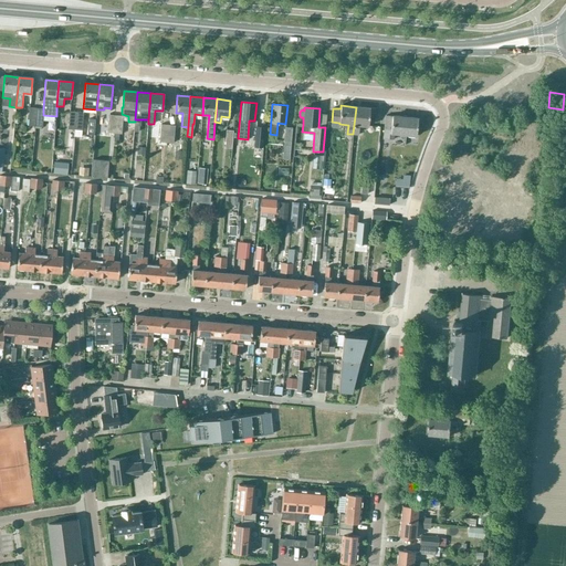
[(356,107),(353,134),(358,135),(359,125),(368,126),(369,117),(376,117),(377,108),(356,107)]
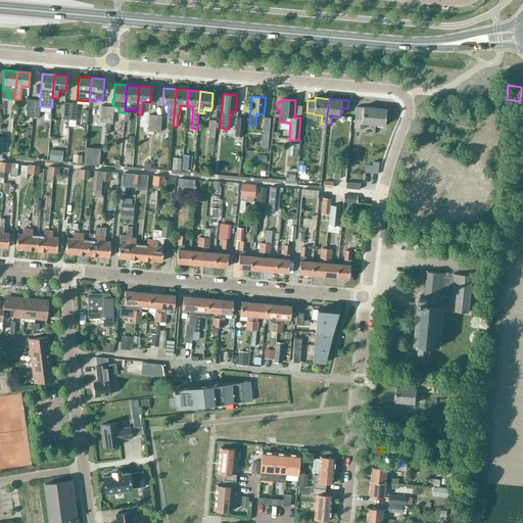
[(75,127),(77,104),(70,103),(68,120),(68,127),(75,127)]
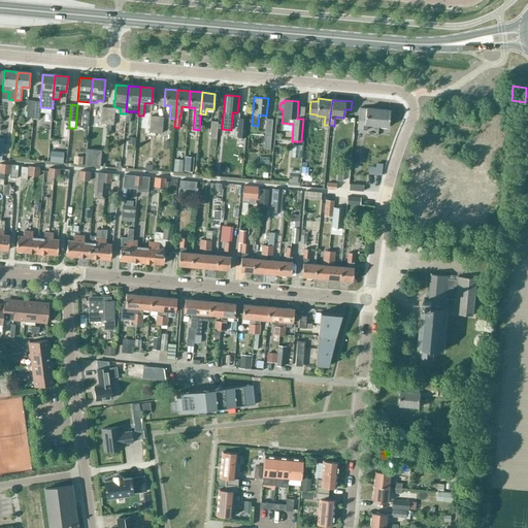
[(389,127),(390,110),(360,107),(358,129),(367,129),(368,125),(381,126),(381,127),(387,128),(387,127),(389,127)]
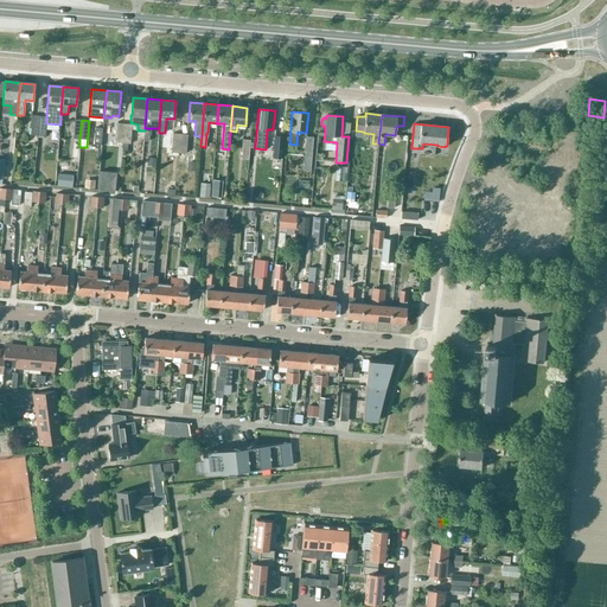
[(272,158),(282,159),(283,136),(274,135),(272,158)]
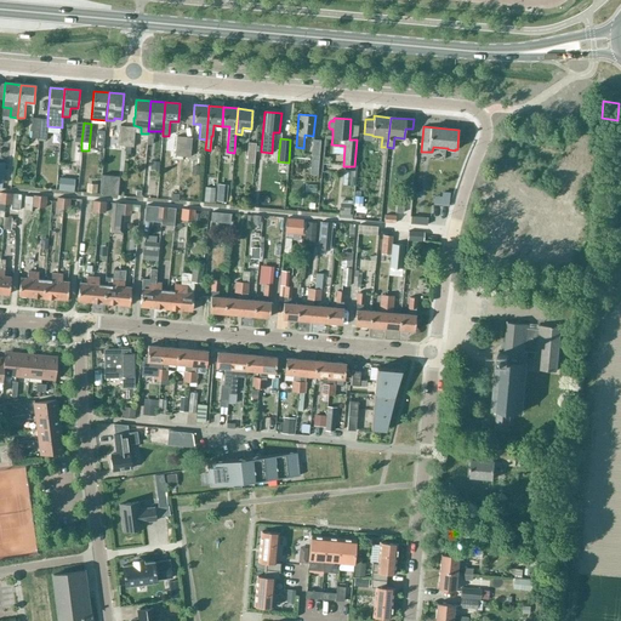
[(309,175),(318,175),(320,141),(313,140),(309,175)]
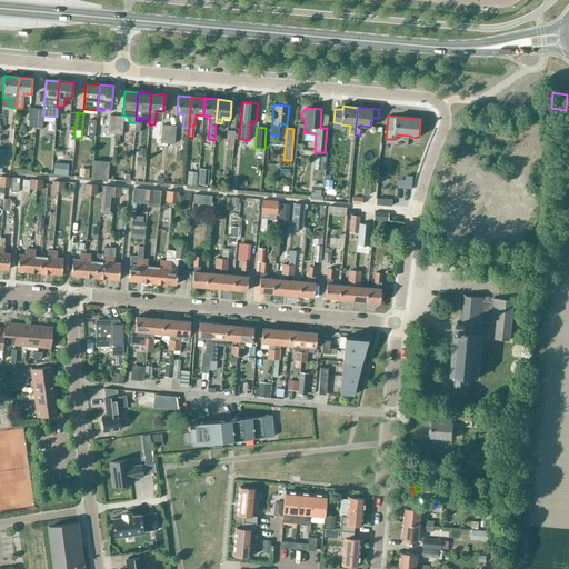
[(226,149),(233,149),(235,131),(227,130),(226,149)]
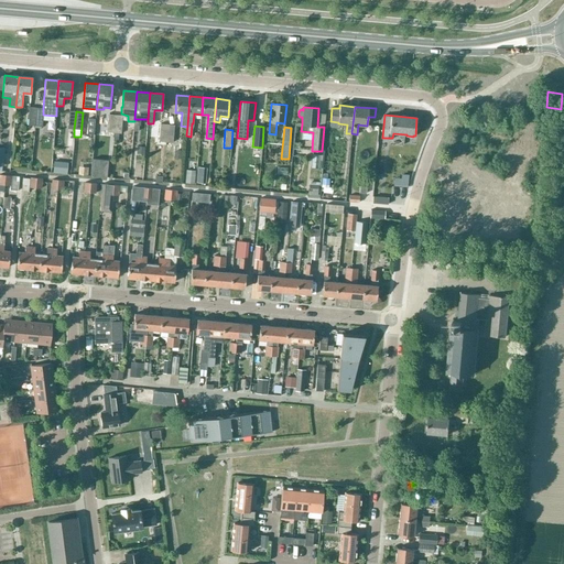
[(130,173),(139,174),(140,158),(131,158),(130,173)]
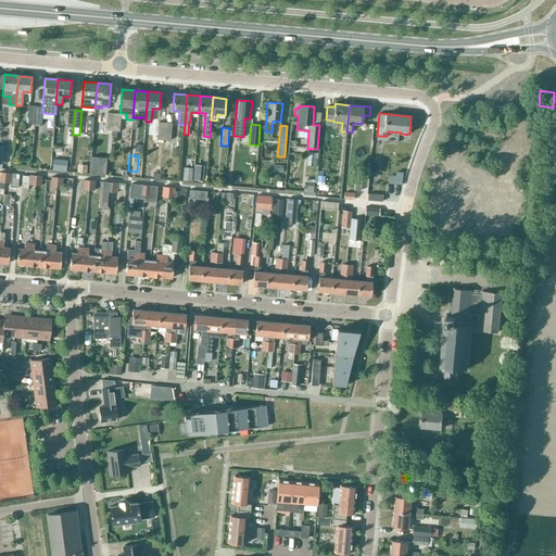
[(53,160),(52,171),(65,172),(66,161),(53,160)]
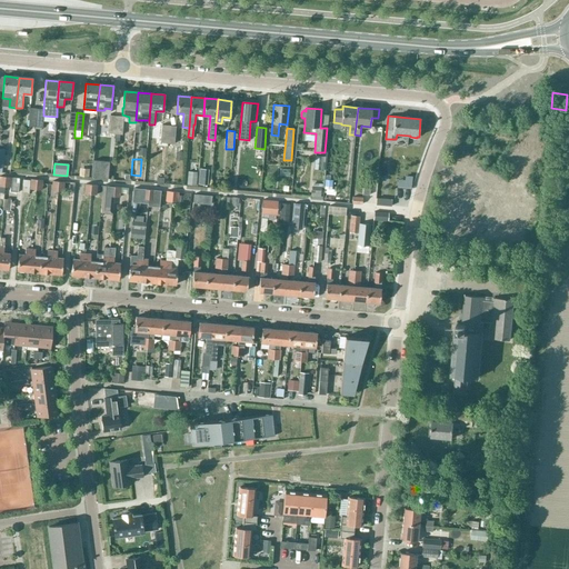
[(188,175),(187,186),(196,186),(197,175),(197,172),(189,171),(188,175)]
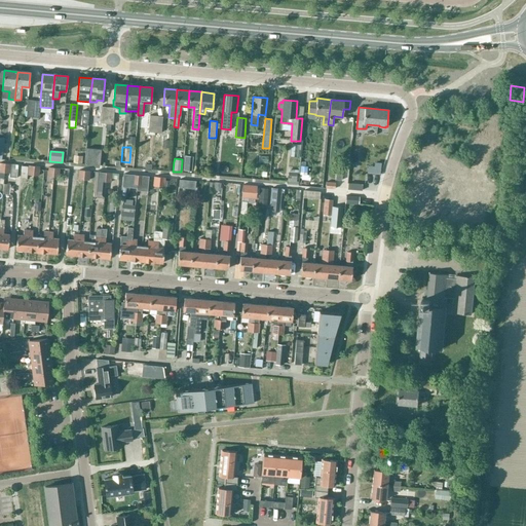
[(5,163),(4,173),(9,174),(8,178),(16,179),(17,165),(5,163)]
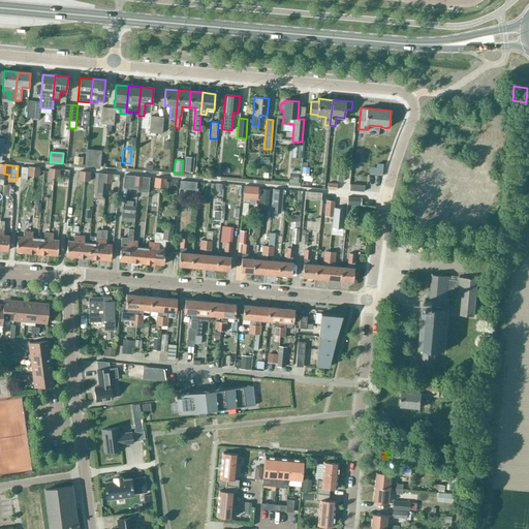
[(72,185),(74,169),(66,168),(64,184),(72,185)]
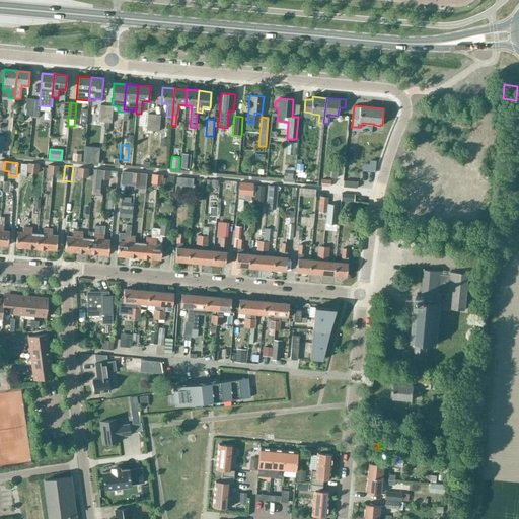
[(98,178),(98,169),(95,169),(92,196),(102,197),(103,179),(98,178)]
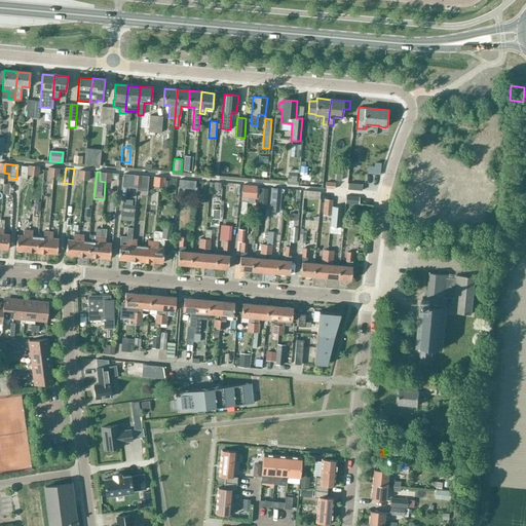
[(296,173),(288,173),(288,182),(295,183),(296,173)]
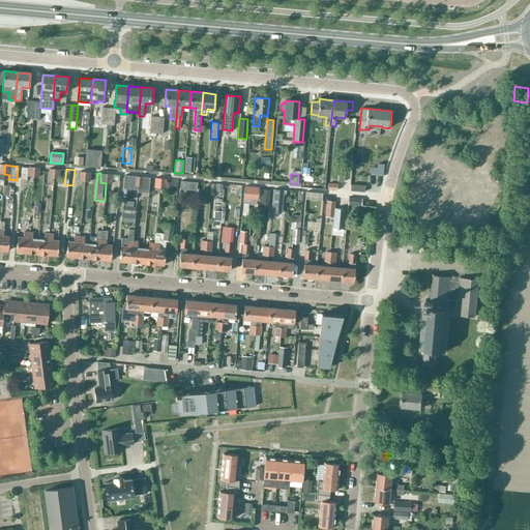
[(123,188),(137,189),(138,186),(139,177),(124,175),(123,188)]
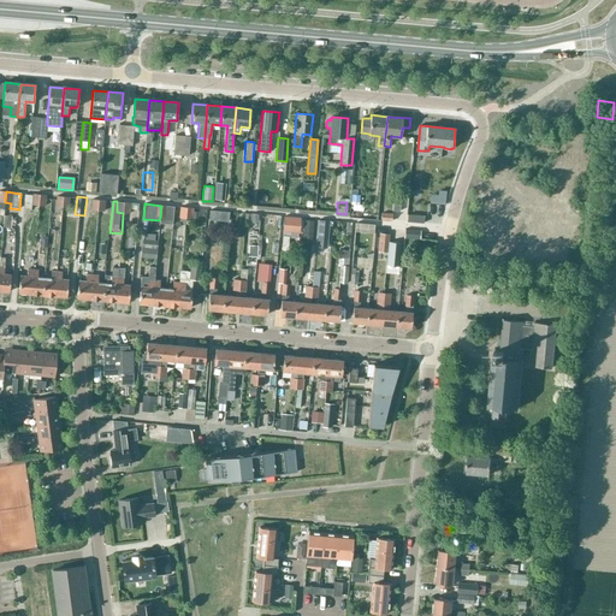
[(211,209),(209,219),(219,220),(220,211),(211,209)]
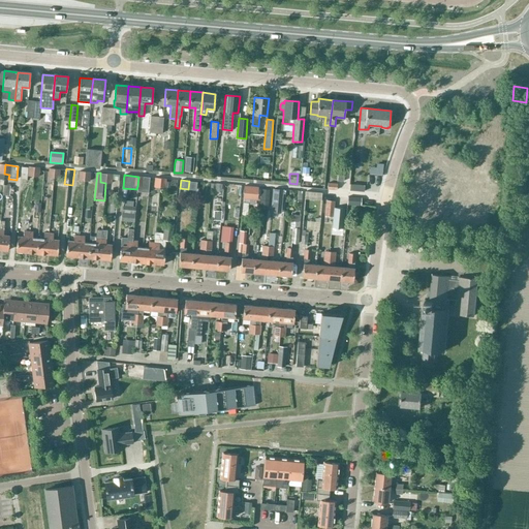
[(258,188),(244,186),(243,194),(257,196),(258,188)]
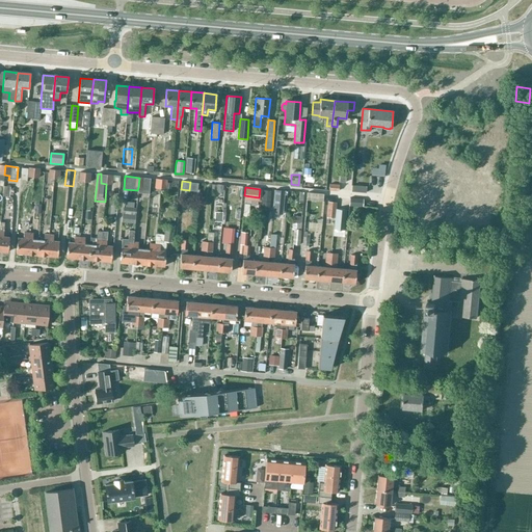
[(274,189),(273,202),(284,202),(285,190),(274,189)]
